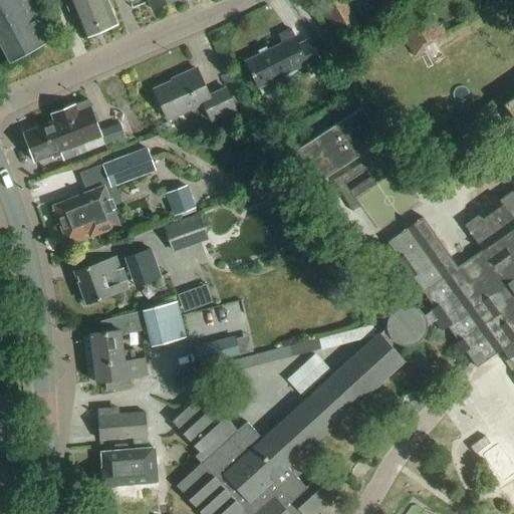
[(0,0),(0,44),(11,64),(53,41),(30,0),(0,0)]
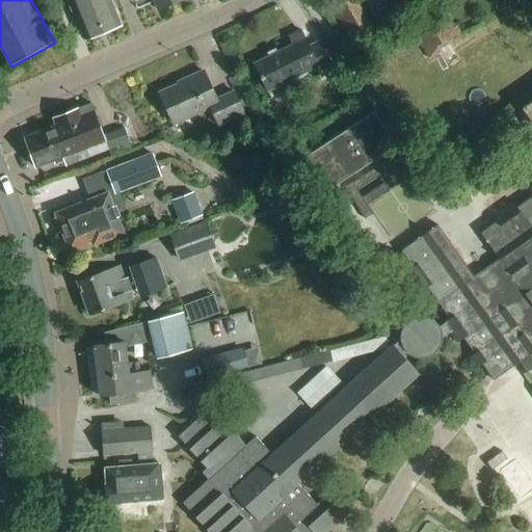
[(68,0),(85,43),(120,27),(108,0),(68,0)]
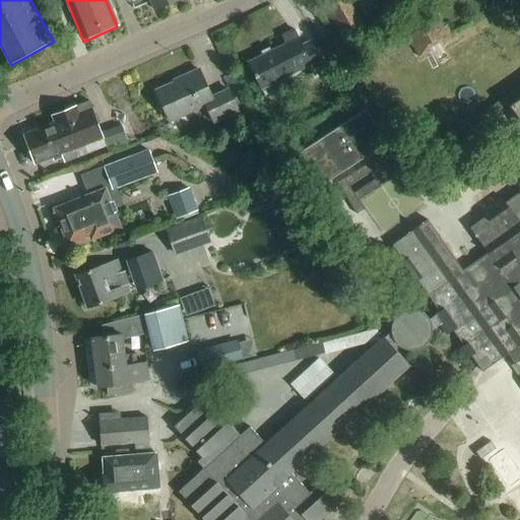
[(149,0),(154,10),(177,0),(149,0)]
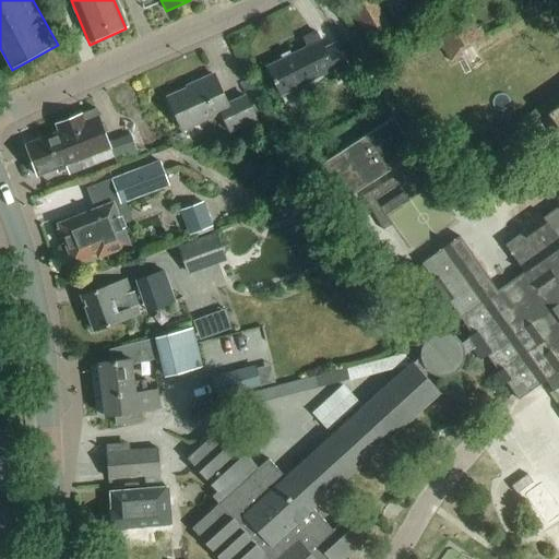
[(391,30),(373,0),(367,0),(347,12),(366,44),(391,30)]
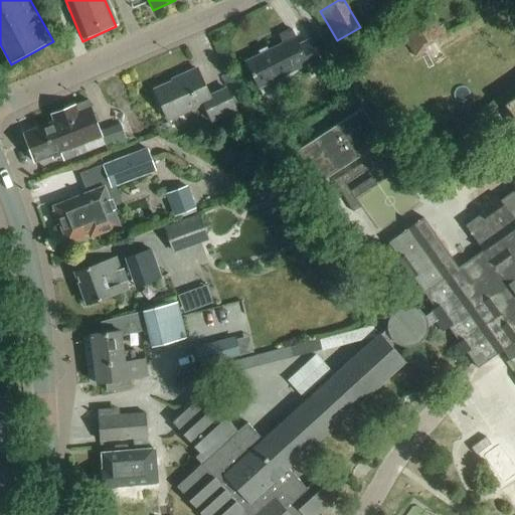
[(397,29),(416,59),(428,52),(426,48),(437,42),(439,46),(451,38),(434,9),(397,29)]
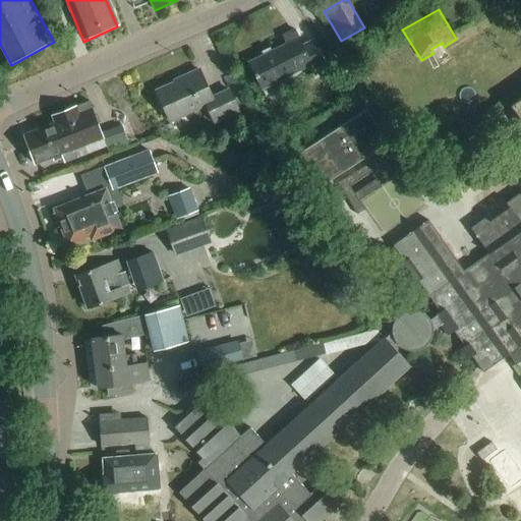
[(314,68),(325,63),(312,40),(302,45),(295,31),(284,37),(287,43),(248,62),(262,90),(312,64),(314,68)]
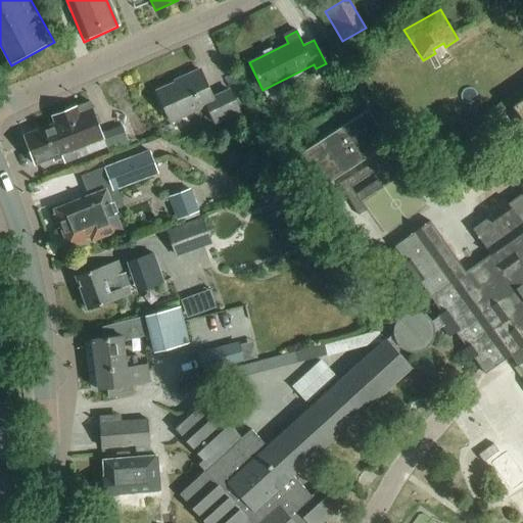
[(217,122),(241,110),(231,89),(215,96),(201,69),(183,78),(184,80),(158,91),(172,121),(207,103),(217,122)]
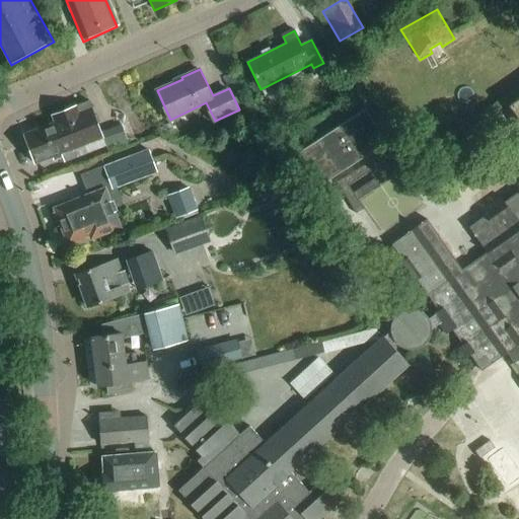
[(57,125),(70,158),(106,145),(108,152),(129,144),(121,125),(103,132),(91,100),(53,115),(57,125)]
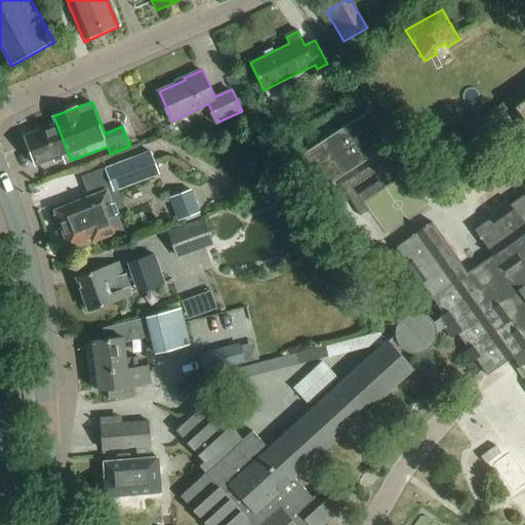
[(316,195),(391,147),(370,115),(295,164),(316,195)]
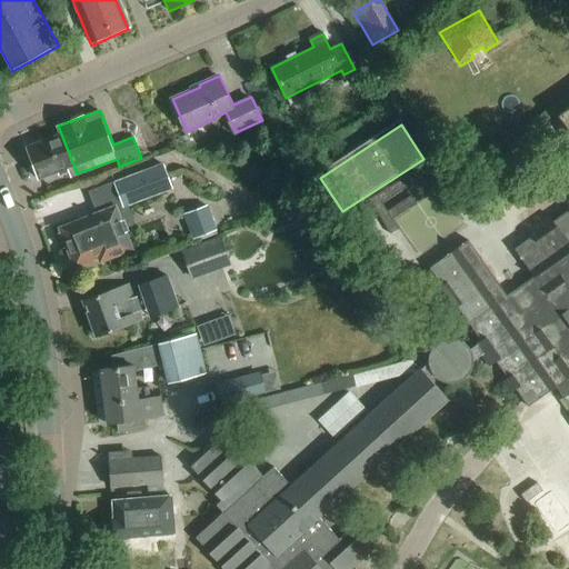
[(71,176),(77,173),(62,137),(42,145),(40,139),(25,145),(37,176),(39,175),(40,178),(59,170),(60,175),(69,171),(71,176)]
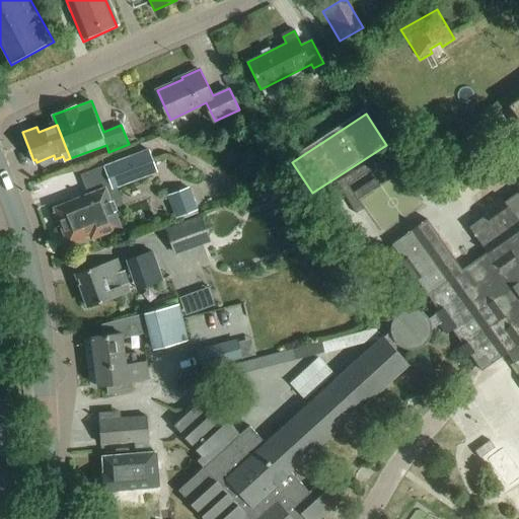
[(108,188),(88,196),(57,208),(58,211),(54,213),(59,226),(63,224),(70,240),(91,232),(93,236),(120,225),(113,209),(124,206),(118,189),(158,173),(149,149),(101,167),(108,188)]
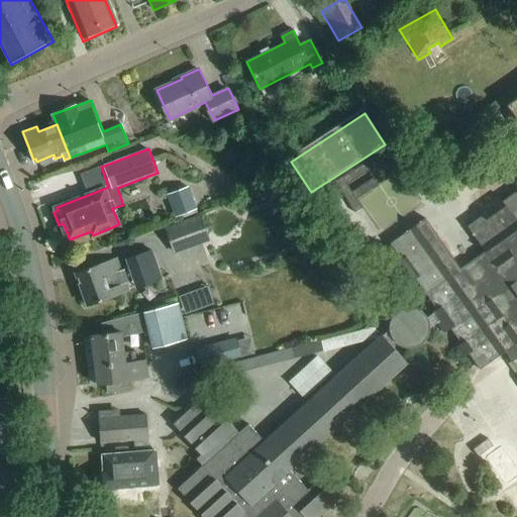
[(388,186),(363,204),(473,360),(513,332),(516,337),(516,341),(516,342),(516,343),(516,179),(449,227),(413,176),(392,191),(388,186)]
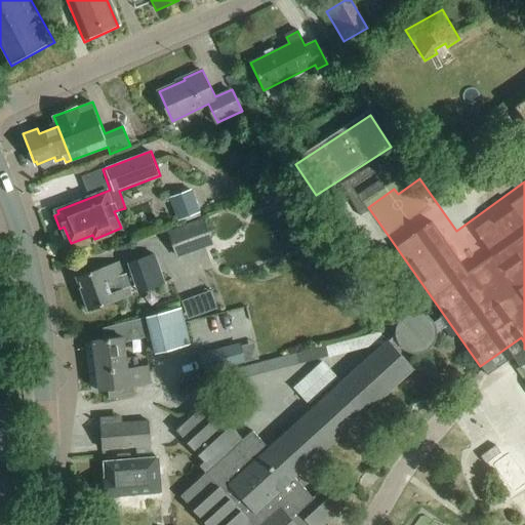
[(201,212),(192,190),(169,198),(178,221),(201,212)]
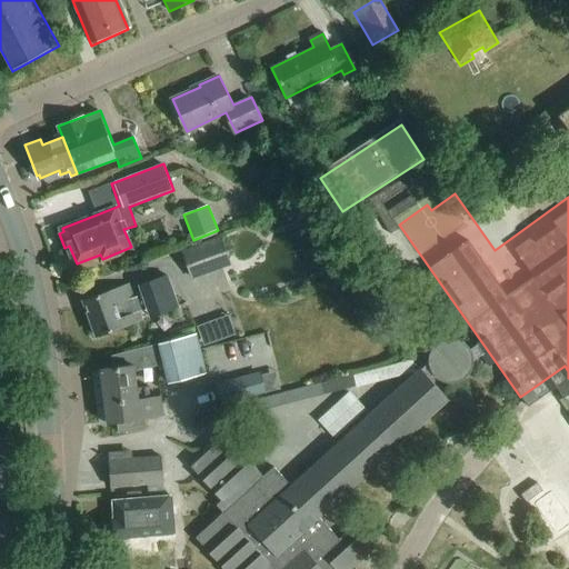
[(190,279),(227,267),(218,238),(181,251),(190,279)]
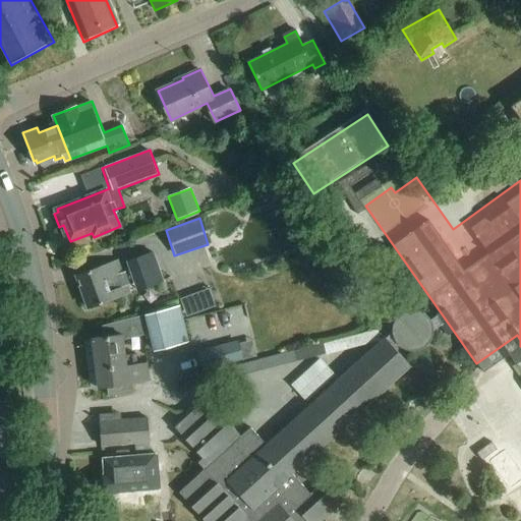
[(124,273),(119,259),(77,275),(89,307),(130,292),(127,284),(135,282),(138,289),(164,280),(153,251),(128,261),(131,270),(124,273)]
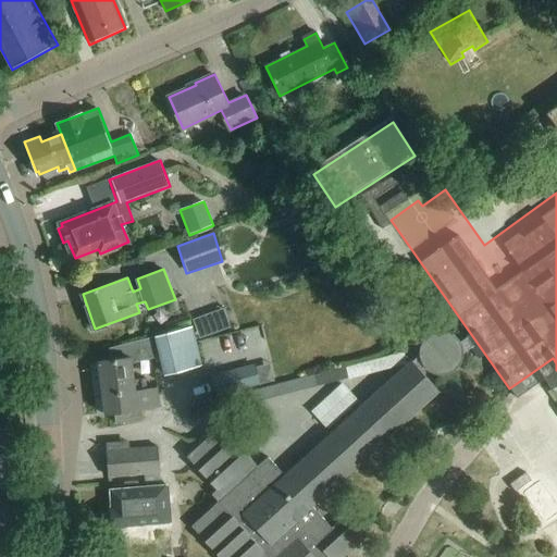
[(230,306),(198,317),(205,336),(236,325),(230,306)]
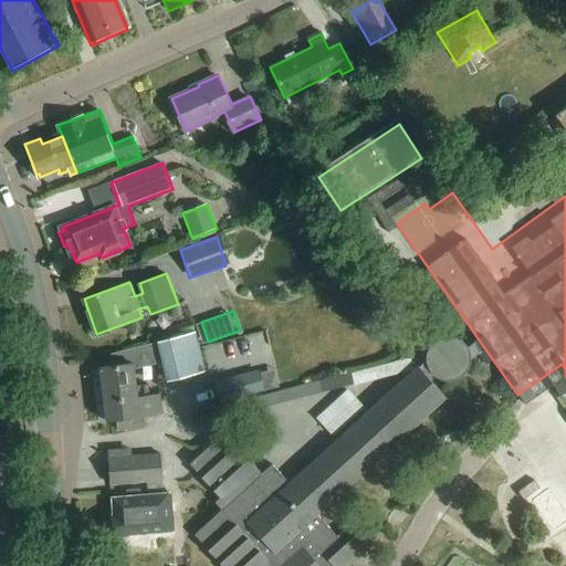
[(206,370),(196,328),(117,352),(108,354),(113,367),(101,368),(106,420),(117,419),(118,429),(119,430),(146,427),(145,416),(164,412),(161,394),(150,396),(149,384),(136,385),(134,367),(166,359),(170,379),(206,370)]
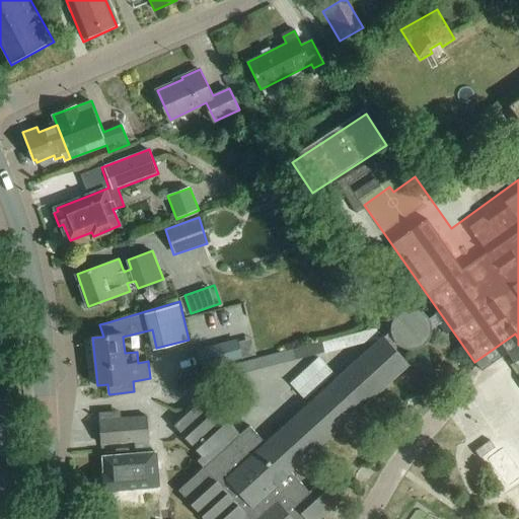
[(207,395),(175,425),(204,456),(199,460),(205,467),(179,491),(205,518),(323,518),(346,499),(325,477),(309,493),(290,471),(305,456),(408,366),(389,345),(392,342),(391,341),(391,340),(390,339),(390,338),(390,337),(389,337),(389,336),(389,335),(384,340),(382,338),(268,443),(251,425),(242,434),(207,395)]
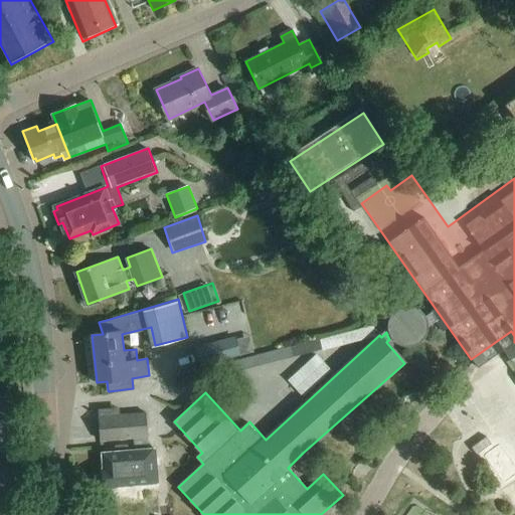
[(200,369),(240,358),(235,339),(195,350),(200,369)]
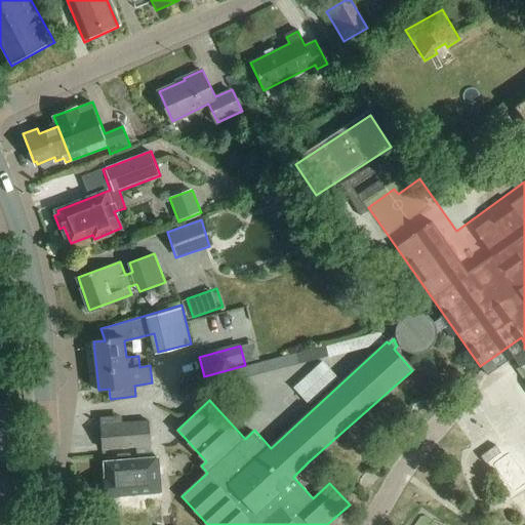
[(296,384),(311,401),(341,375),(327,358),(296,384)]
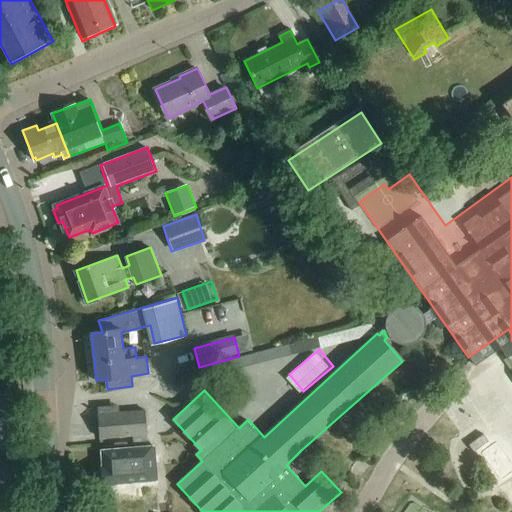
[(0,377),(0,410),(9,409),(6,390),(9,388),(7,381),(5,379),(4,377),(0,377)]
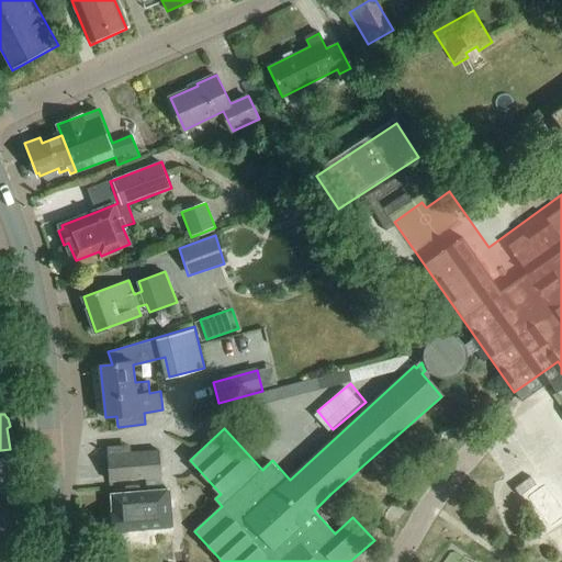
[(170,490),(161,491),(160,476),(163,476),(160,450),(109,453),(111,480),(145,478),(146,492),(142,492),(141,485),(131,486),(131,492),(114,494),(115,514),(110,517),(111,527),(114,529),(115,531),(173,527),(170,490)]
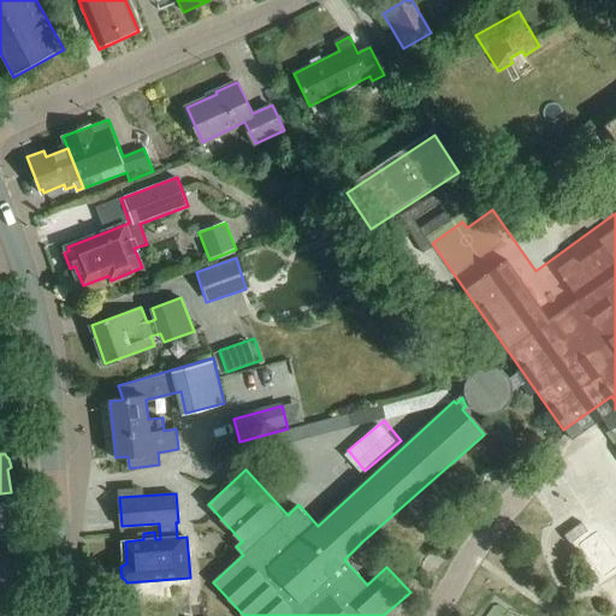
[(581,523),(564,535),(569,545),(587,532),(581,523)]
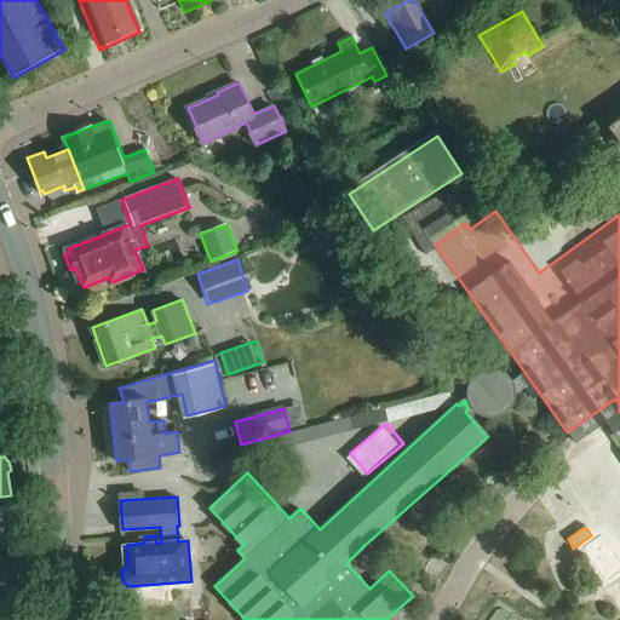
[(0,583),(12,581),(11,579),(16,575),(15,568),(10,566),(9,551),(0,551),(0,583)]
